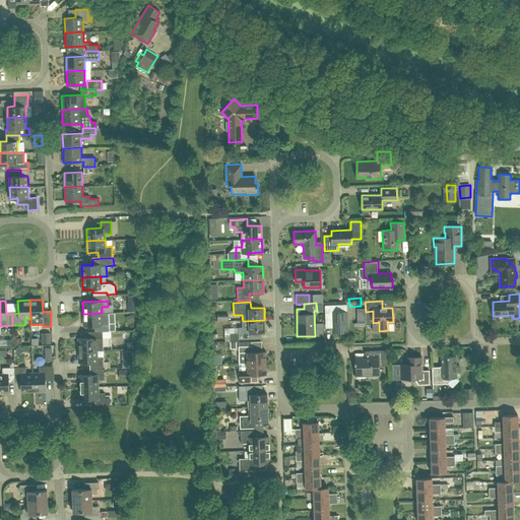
[(347,331),(346,305),(325,305),(325,326),(332,326),(332,332),(347,331)]
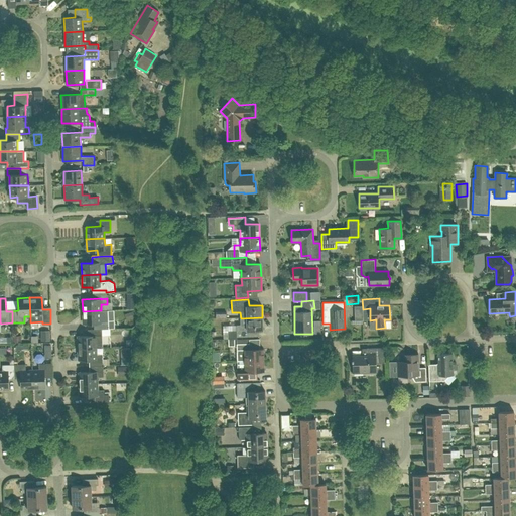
[(351,316),(359,316),(358,305),(351,305),(351,316)]
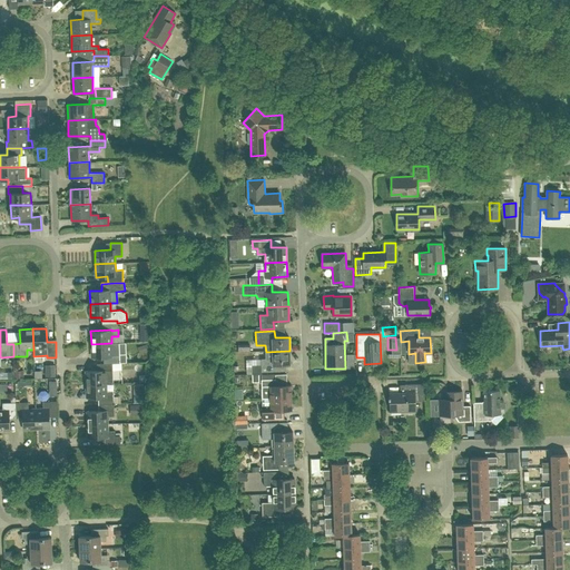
[(118,343),(111,343),(91,344),(91,357),(106,357),(107,363),(112,363),(119,363),(118,343)]
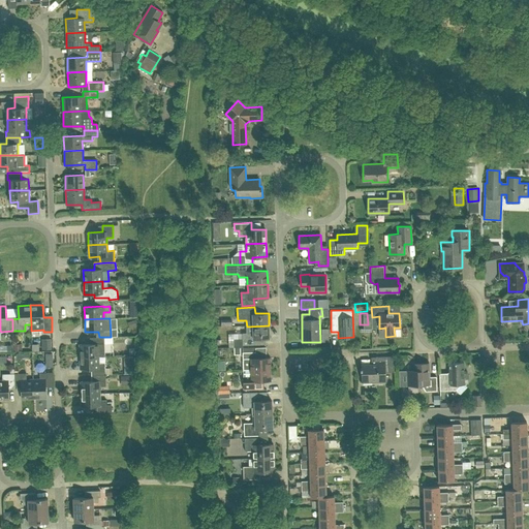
[(269,325),(247,327),(247,333),(242,333),(242,338),(234,339),(234,347),(240,347),(243,347),(243,345),(256,344),(256,338),(269,338),(269,325)]
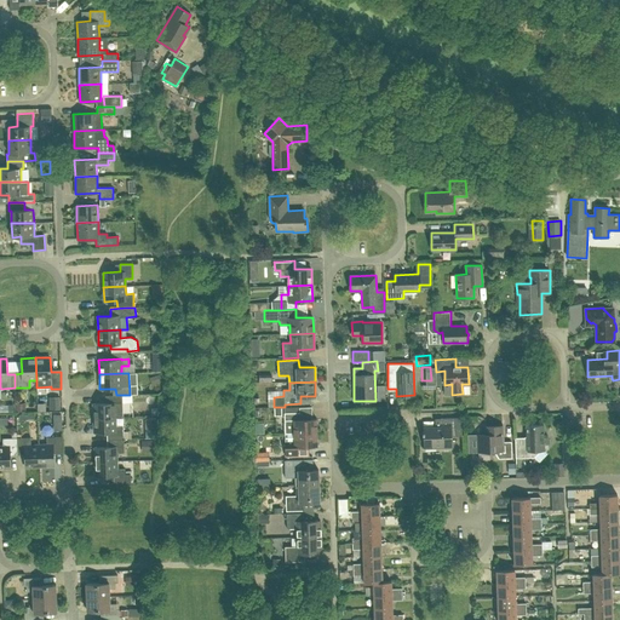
[(109,403),(93,403),(93,418),(115,417),(122,417),(122,395),(116,395),(108,396),(109,403)]
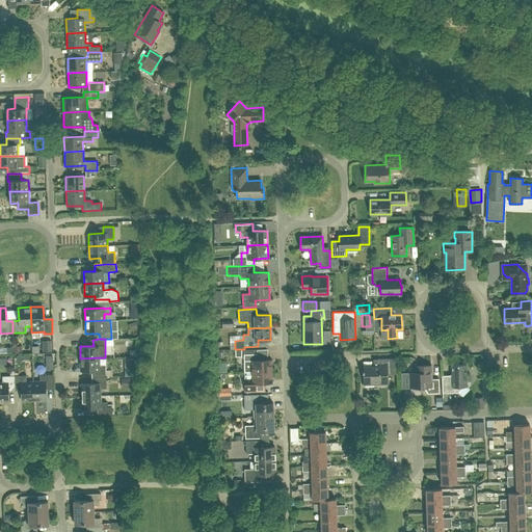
[(51,341),(42,341),(43,351),(52,351),(51,341)]
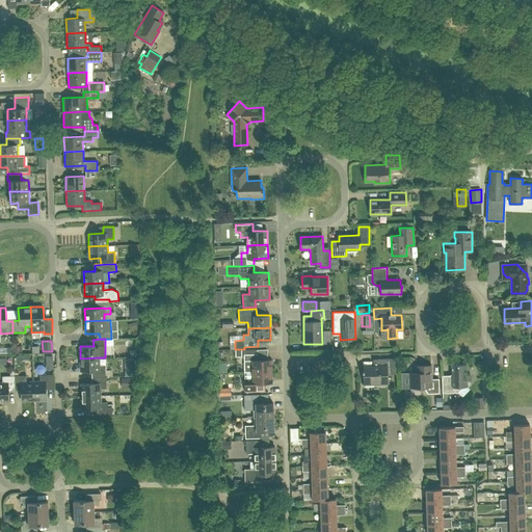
[(244,354),(244,372),(272,371),(271,360),(257,360),(257,353),(244,354)]
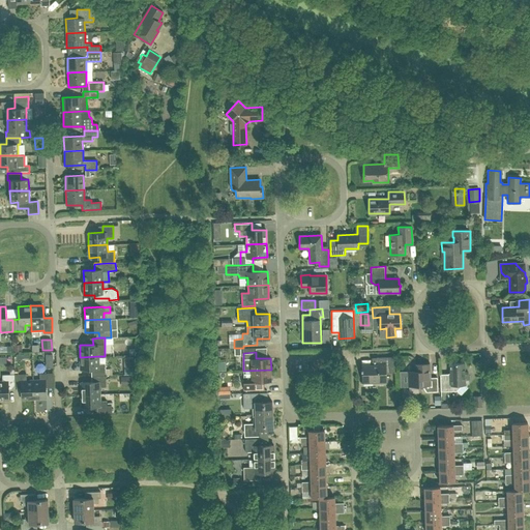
[(80,370),(94,370),(94,376),(106,375),(106,363),(98,363),(98,356),(80,357),(80,370)]
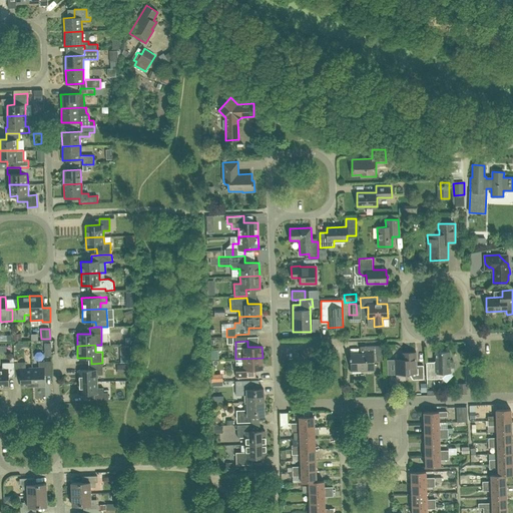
[(373,361),(382,361),(382,346),(365,346),(365,353),(351,354),(351,357),(350,357),(350,359),(351,359),(351,371),(374,370),(373,361)]
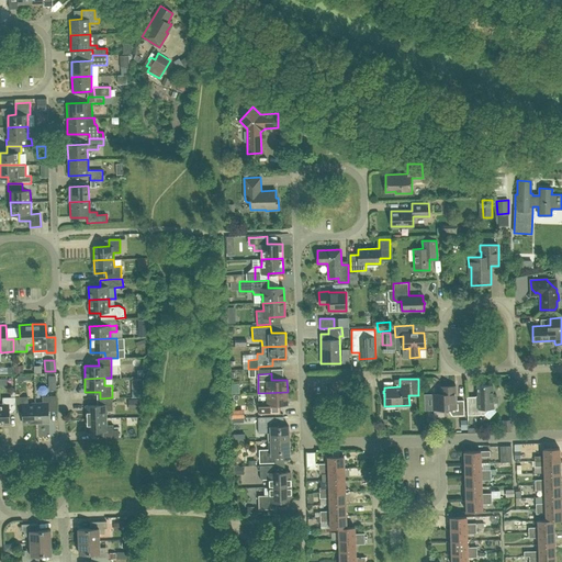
[(496,411),(493,408),(493,384),(476,385),(478,394),(478,396),(475,400),(467,400),(468,415),(484,414),(489,418),(496,411)]
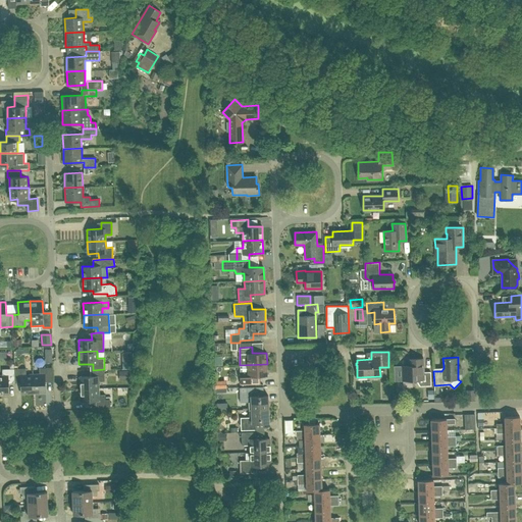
[(417,381),(419,384),(420,385),(431,385),(430,371),(423,372),(423,358),(415,359),(415,360),(409,360),(409,366),(402,366),(402,380),(413,380),(414,381),(417,381)]
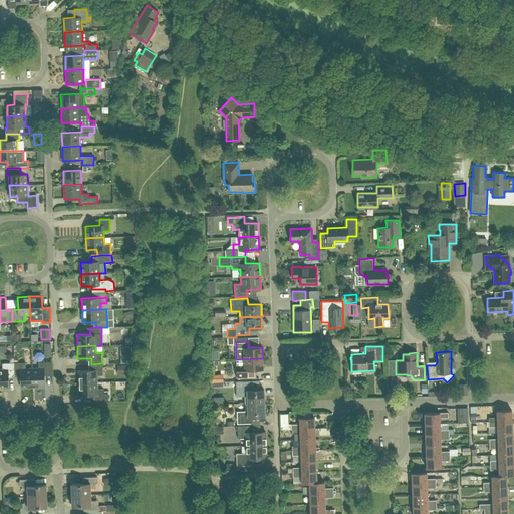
[(236,359),(237,378),(255,377),(255,369),(263,369),(263,358),(236,359)]
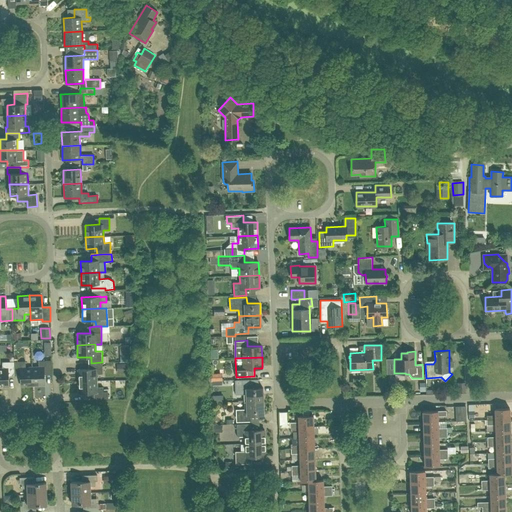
[(38,361),(38,367),(32,367),(32,385),(44,385),(44,372),(52,371),(52,360),(38,361)]
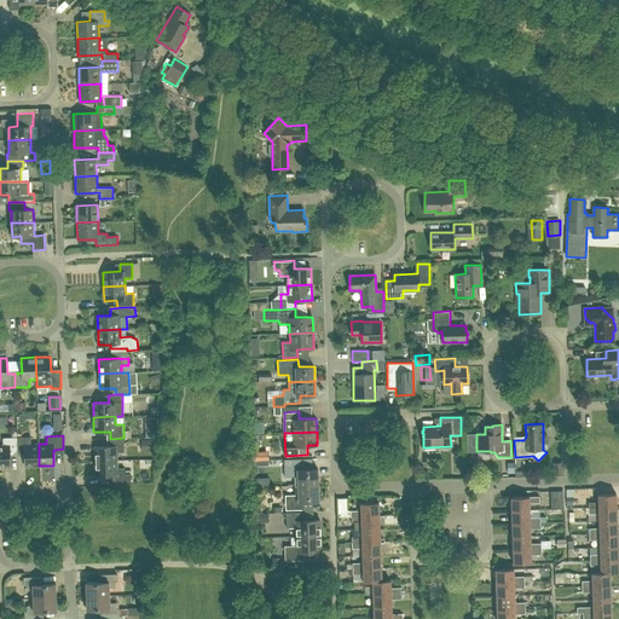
[(30,437),(24,437),(17,438),(17,451),(24,451),(25,467),(39,466),(39,444),(30,444),(30,437)]
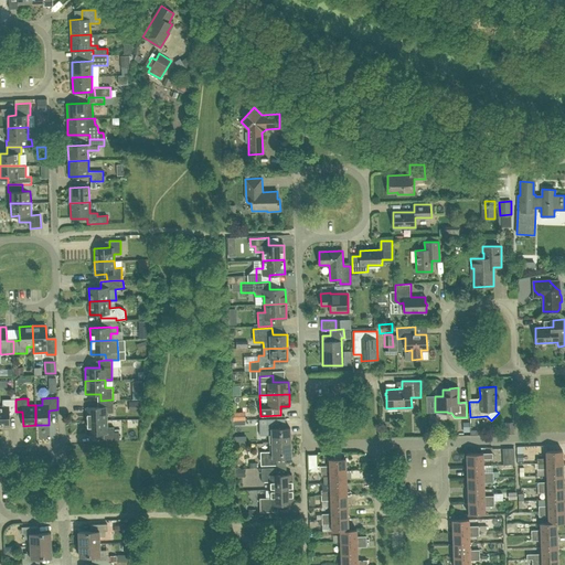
[(2,400),(2,406),(0,406),(0,426),(10,426),(9,412),(16,412),(16,400),(2,400)]
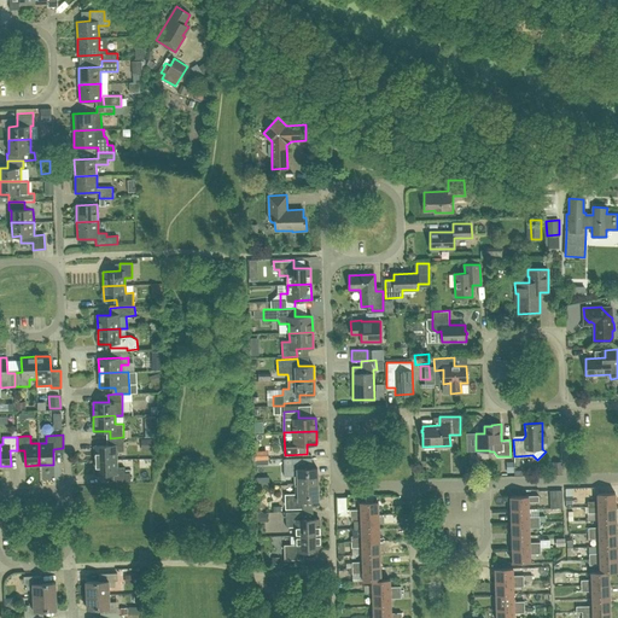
[(110,445),(94,445),(94,460),(117,459),(116,452),(123,452),(123,437),(110,438),(110,445)]
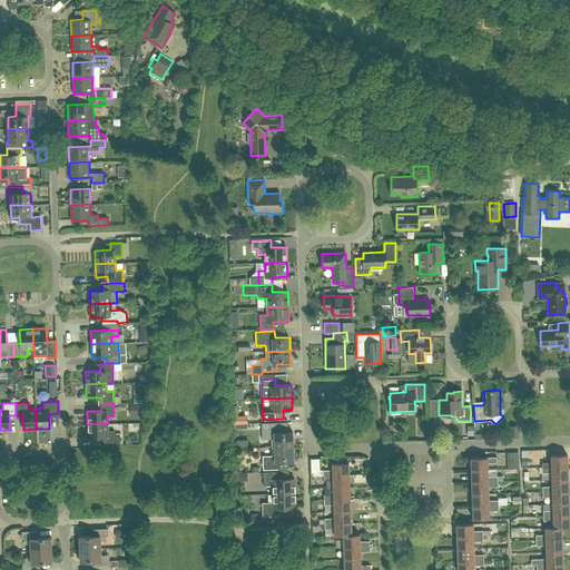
[(120,435),(115,435),(115,431),(108,431),(108,423),(87,424),(88,438),(102,438),(102,444),(120,443),(120,435)]
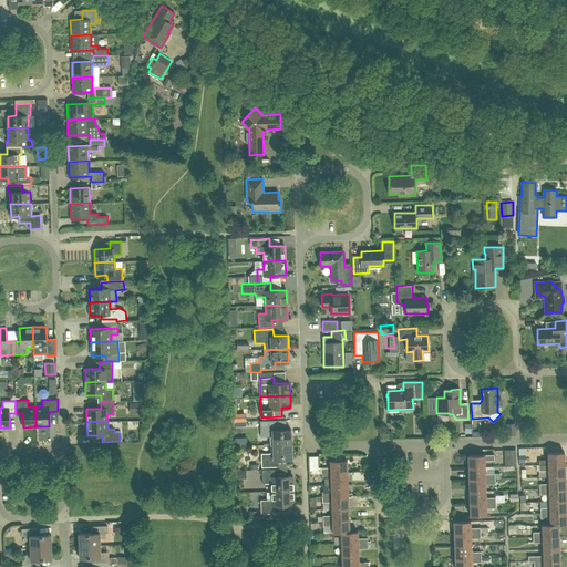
[(286,422),(276,422),(260,423),(260,436),(270,436),(270,444),(291,444),(291,429),(287,430),(286,422)]
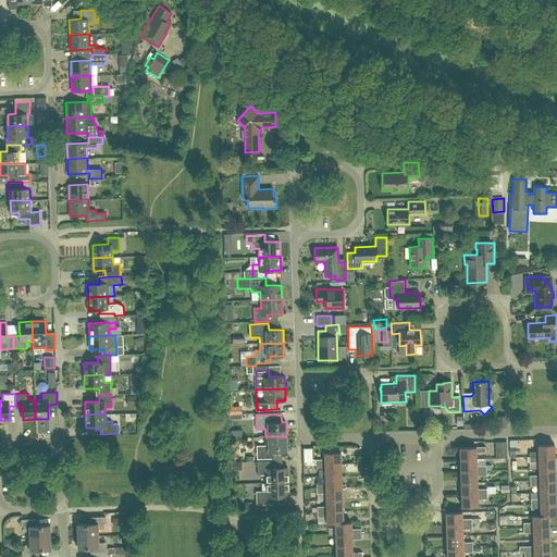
[(265,436),(265,445),(257,445),(257,459),(272,458),(272,452),(287,450),(286,436),(265,436)]
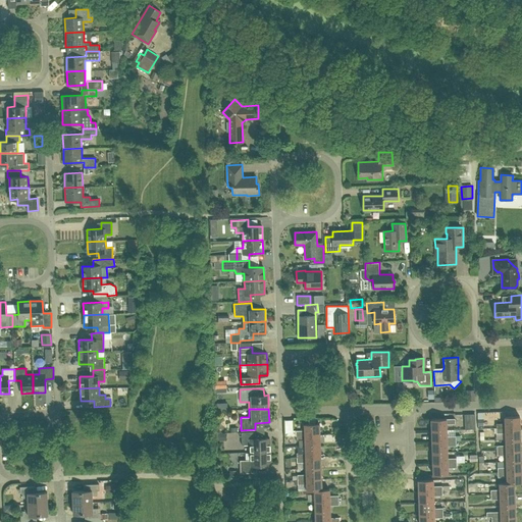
[(520,427),(519,416),(505,417),(505,423),(496,423),(496,428),(520,427)]
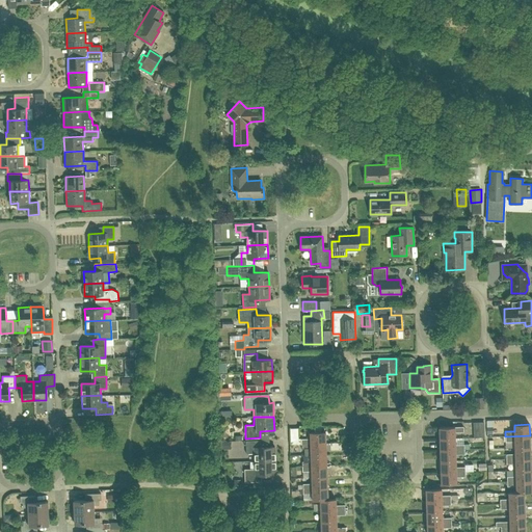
[(463,426),(440,427),(440,439),(455,439),(455,432),(463,431),(463,426)]
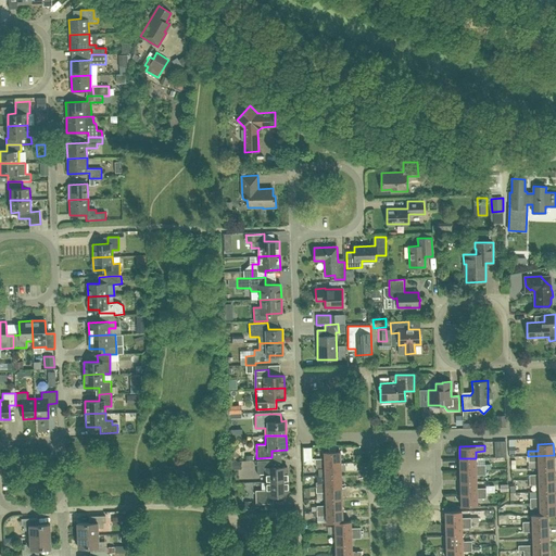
[(315,458),(312,458),(304,459),(304,465),(315,465),(315,464),(341,463),(340,451),(324,452),(324,458),(315,458)]
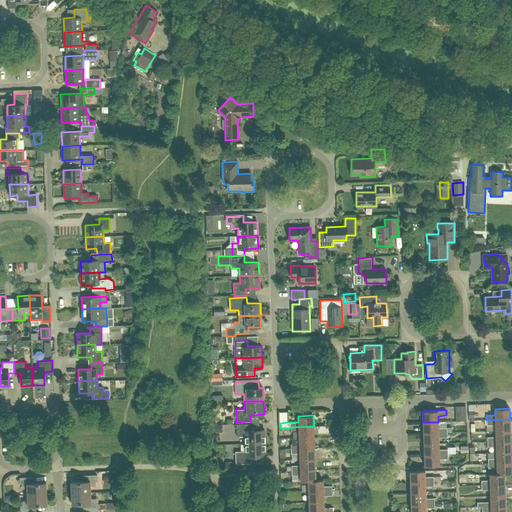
[(487,425),(495,425),(495,431),(510,430),(510,419),(486,420),(487,425)]
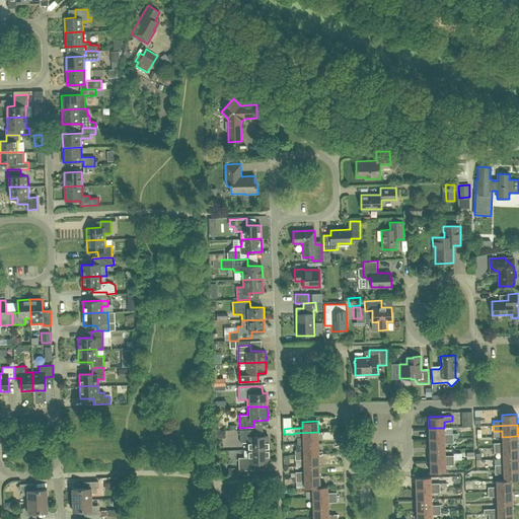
[(453,433),(444,434),(444,428),(429,428),(429,439),(453,438),(453,433)]
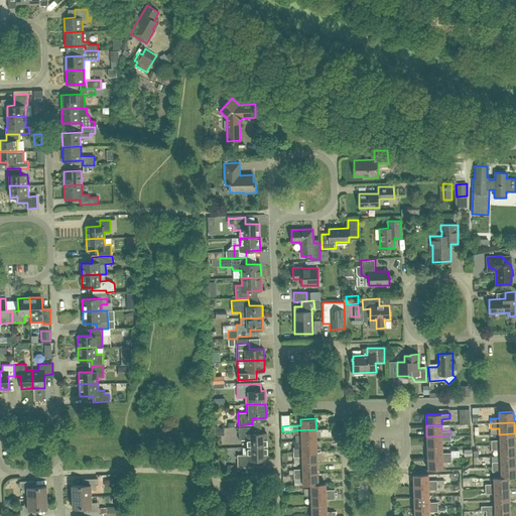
[(267,446),(266,432),(252,433),(252,426),(238,427),(239,439),(247,439),(247,446),(267,446)]
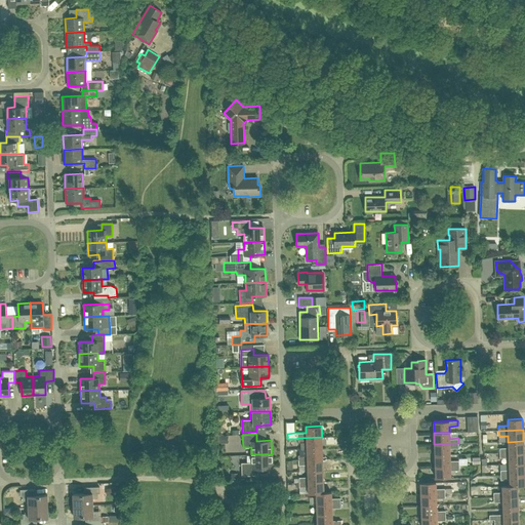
[(307,449),(322,448),(322,437),(297,438),(297,439),(297,443),(300,443),(300,449),(307,449)]
